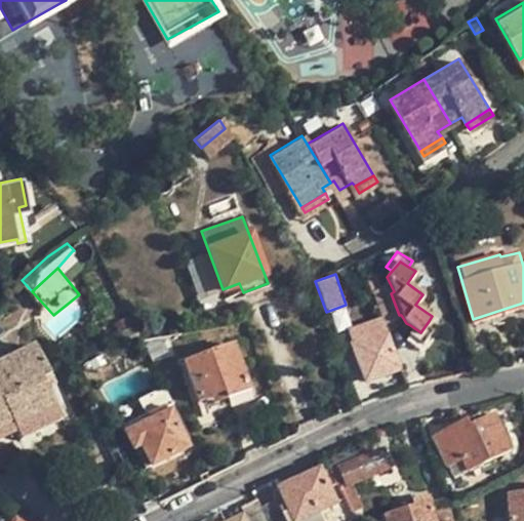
[(376,275),(366,279),(371,291),(381,286),(376,275)]
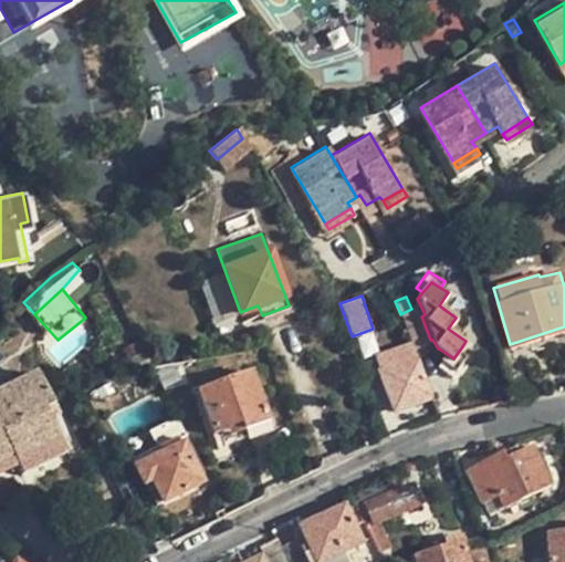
[(410,339),(411,342),(412,346),(430,340),(421,316),(425,314),(420,305),(411,309),(400,314),(410,339)]
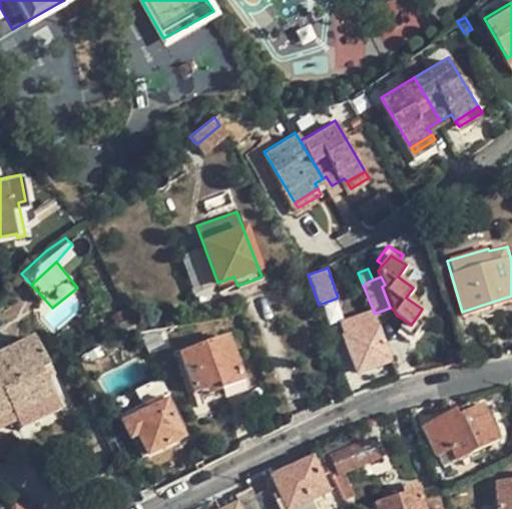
[(420,299),(410,292),(406,298),(416,305),(420,299)]
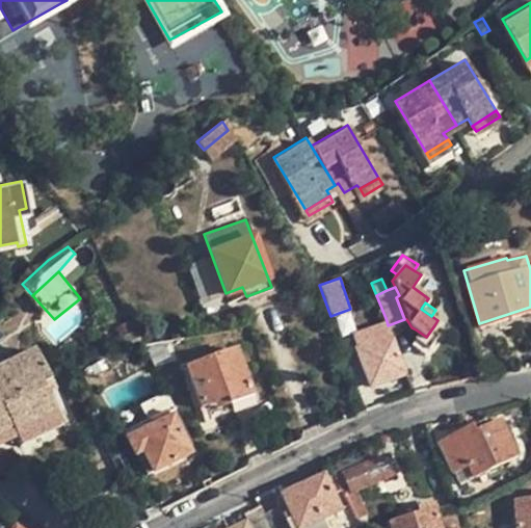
[(406,371),(388,325),(387,321),(352,334),(371,384),(406,371)]
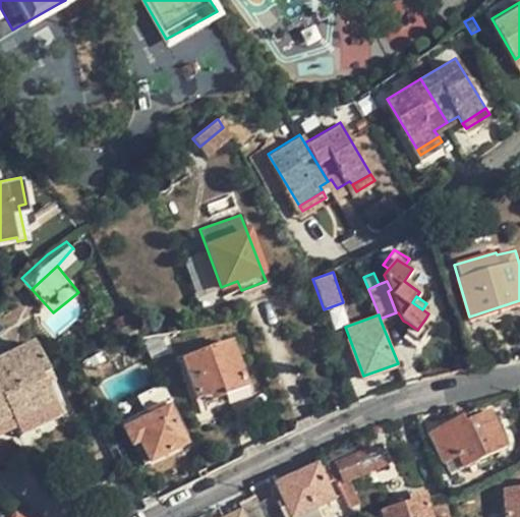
[(137,331),(132,319),(119,326),(126,337),(137,331)]
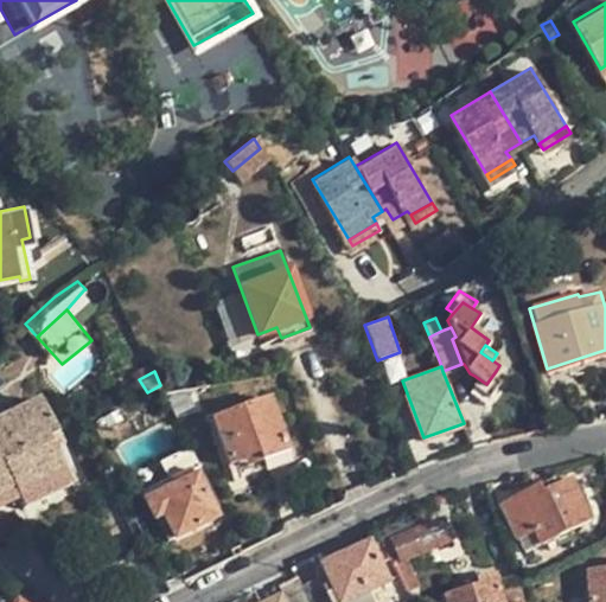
[(503,377),(496,371),(486,384),(474,376),(471,382),(489,395),(503,377)]
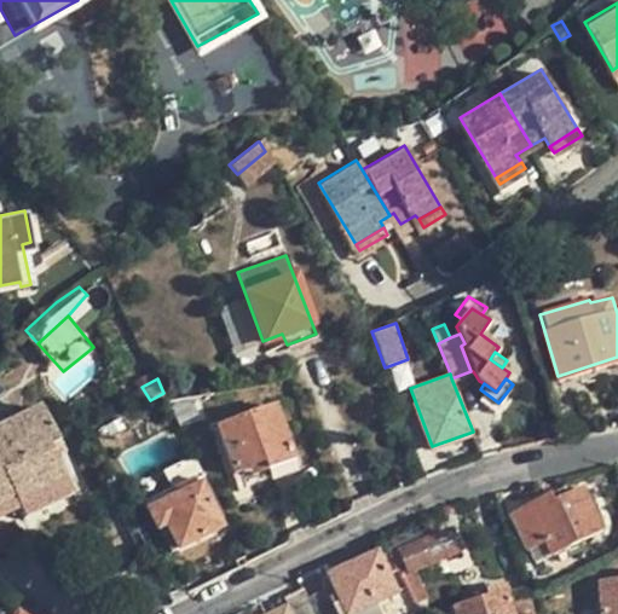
[(235,470),(246,465),(260,461),(264,468),(292,458),(272,401),(217,422),(235,470)]
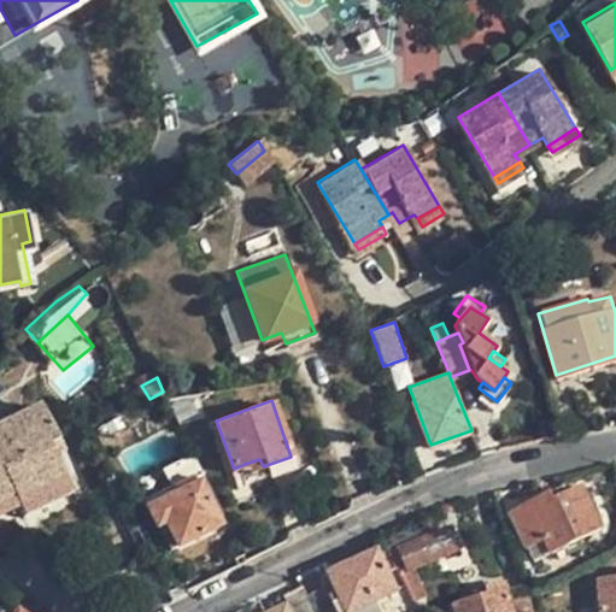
[(0,498),(12,492),(18,504),(22,512),(71,488),(48,441),(56,437),(39,402),(0,422),(0,498)]
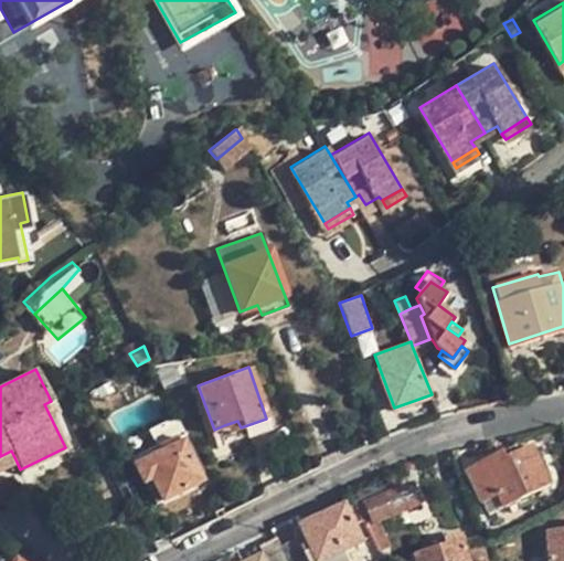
[(182,423),(174,406),(145,421),(152,438),(182,423)]
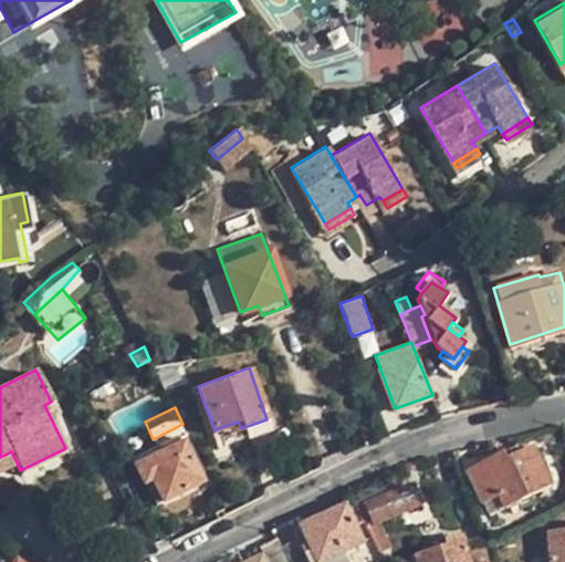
[(228,434),(241,428),(238,422),(225,426),(228,434)]
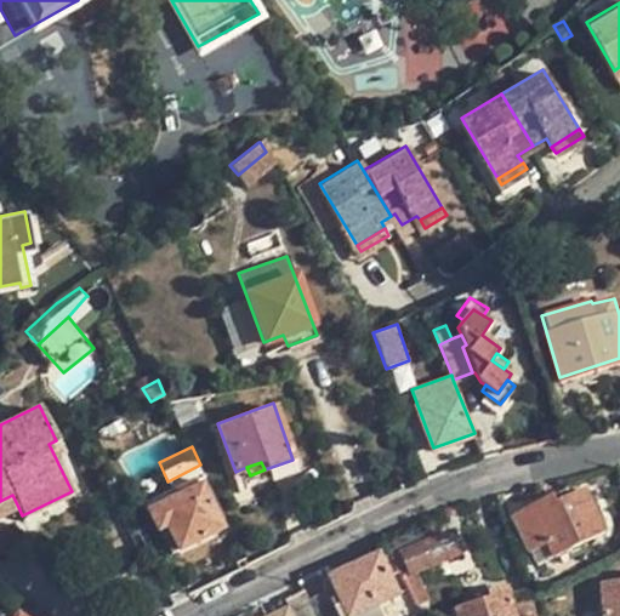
[(159,485),(141,494),(171,549),(221,525),(195,473),(163,490),(159,485)]
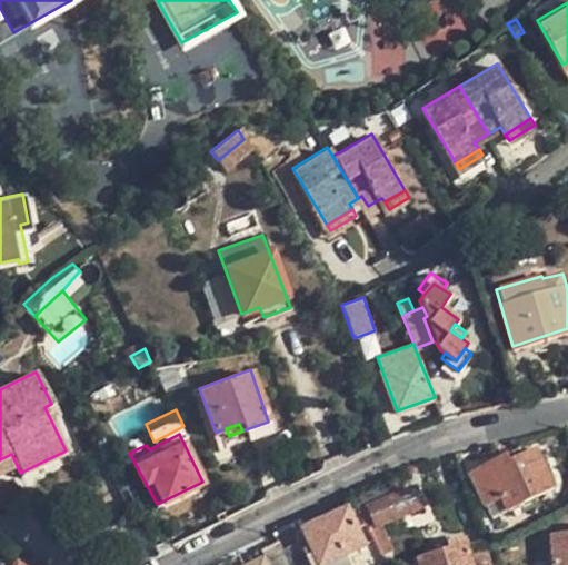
[(500,497),(507,508),(554,485),(536,449),(507,463),(504,456),(469,473),(485,504),(500,497)]
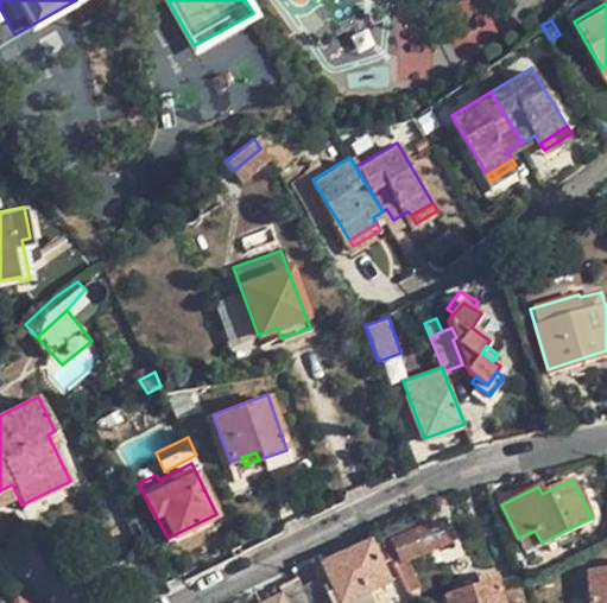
[(0,505),(18,496),(12,484),(0,490),(0,505)]
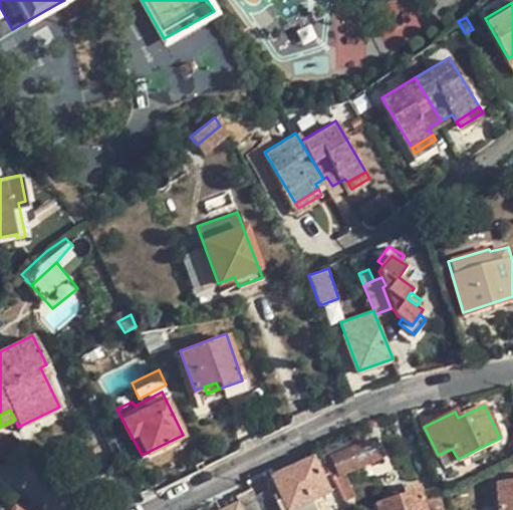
[(373,439),(323,461),(332,478),(342,474),(341,473),(380,455),(373,439)]
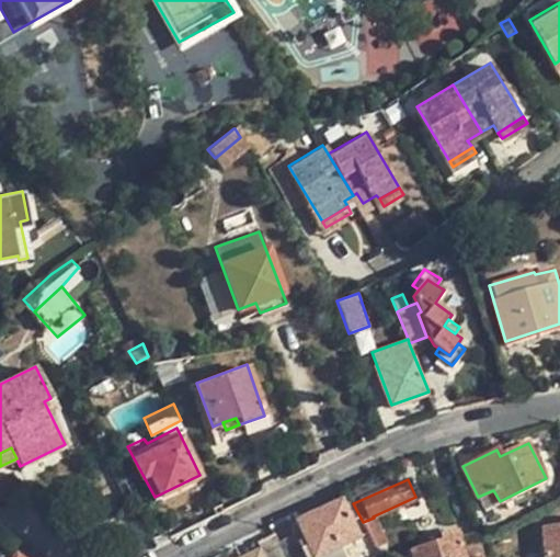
[(484,509),(500,501),(493,490),(478,497),(484,509)]
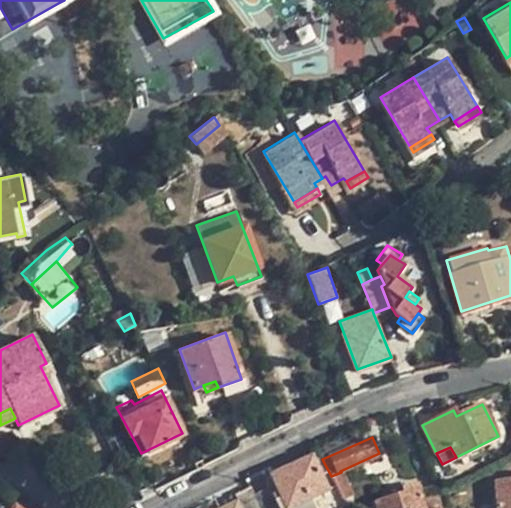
[(330,507),(334,507),(345,503),(343,501),(331,476),(322,459),(319,452),(271,475),(287,507),(316,507),(311,497),(323,491),(330,507)]
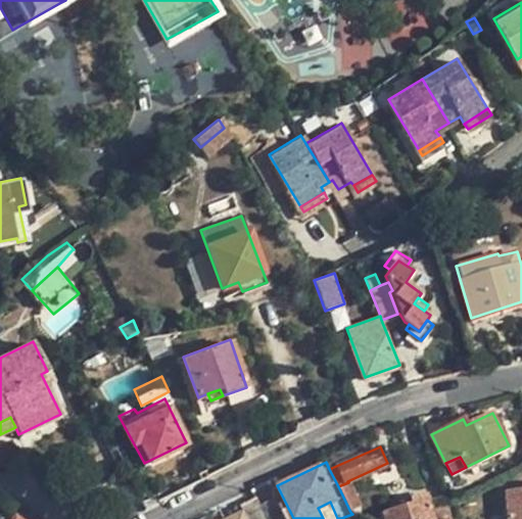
[(360,507),(348,482),(338,486),(350,512),(360,507)]
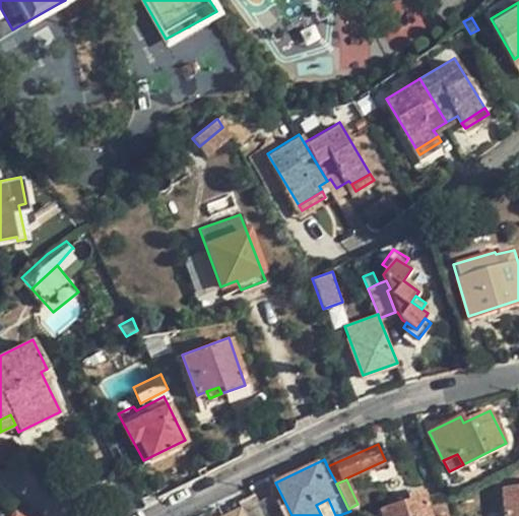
[(518,515),(518,488),(503,490),(505,515),(518,515)]
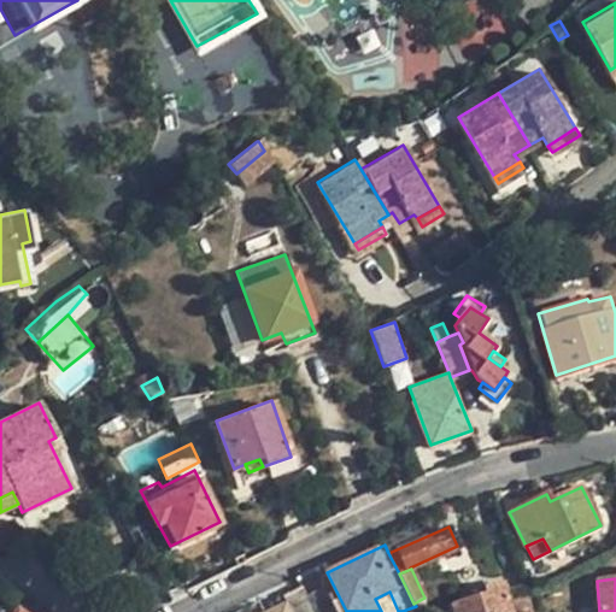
[(511,611),(504,583),(488,587),(494,611),(531,611),(529,611),(511,611)]
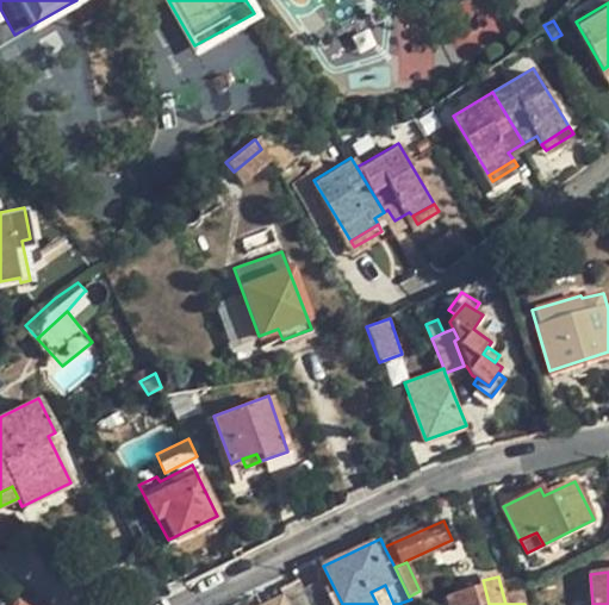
[(489,604),(483,580),(479,580),(482,588),(447,597),(449,604),(489,604)]
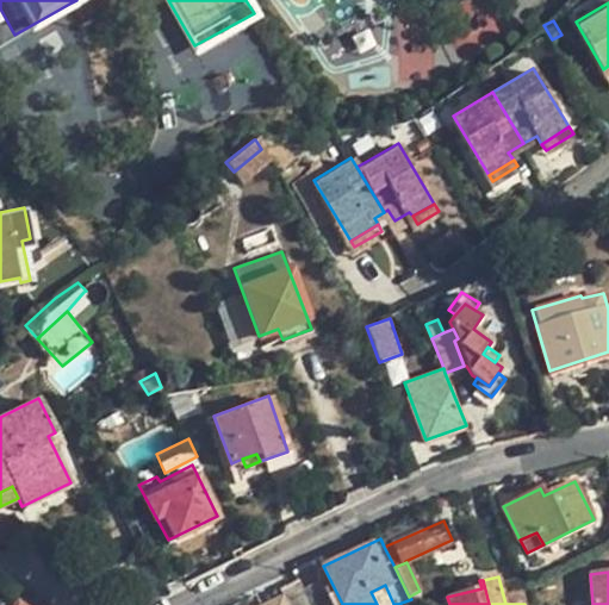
[(311,604),(300,581),(283,590),(286,596),(290,604),(311,604)]
